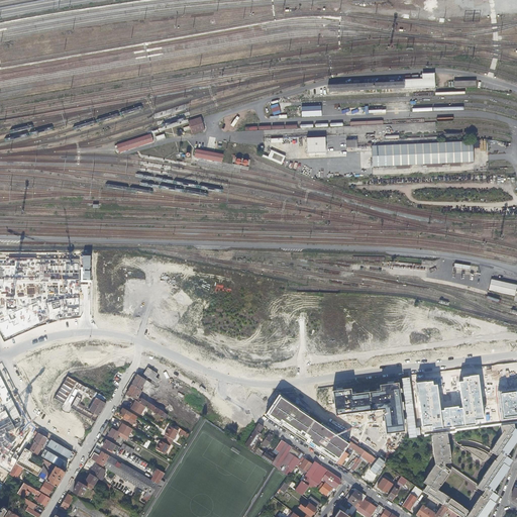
[(403,82),(328,86),(328,92),(433,87),(433,74),(422,75),(422,80),(403,81),(403,82)]
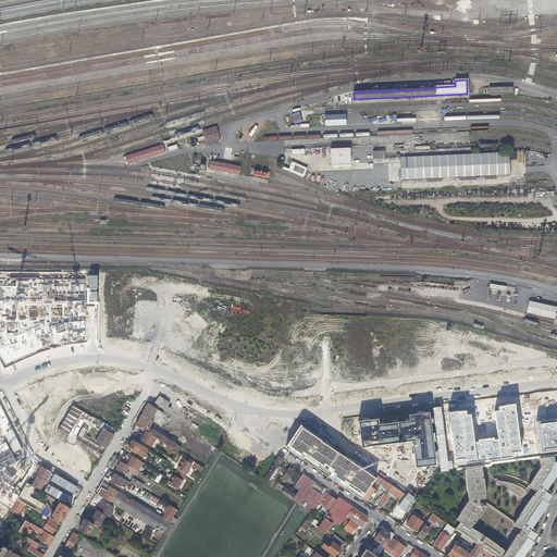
[(300,112),(293,114),(295,124),(302,122),(300,112)]
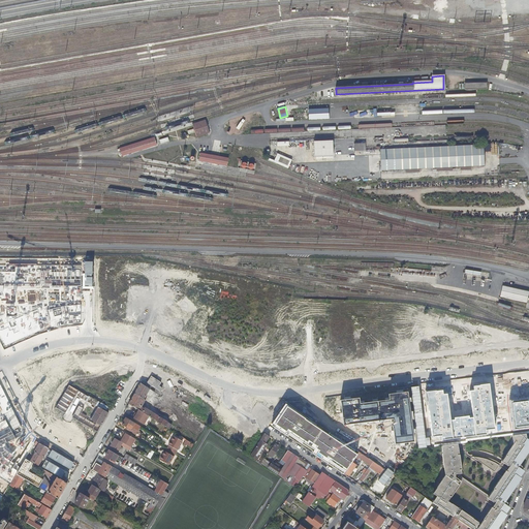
[(209,132),(204,119),(191,123),(195,136),(209,132)]
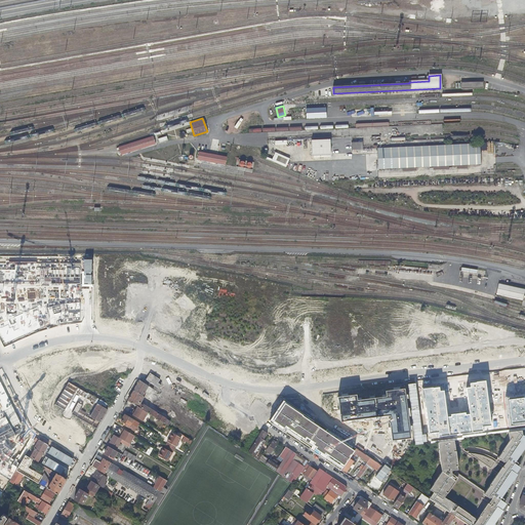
[(156,145),(154,137),(119,148),(121,156),(156,145)]
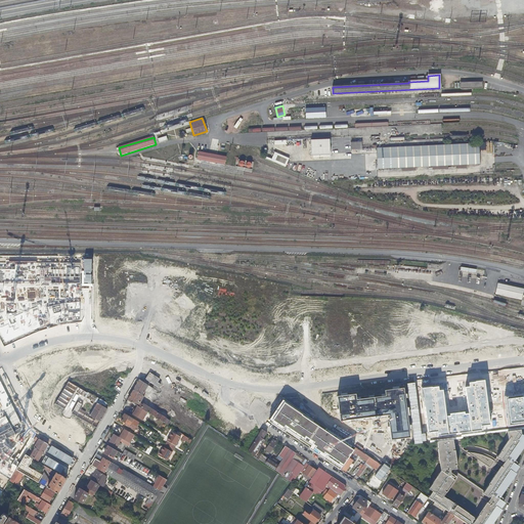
[(352,150),(363,149),(362,142),(351,142),(351,137),(333,138),(333,154),(352,153),(352,150)]
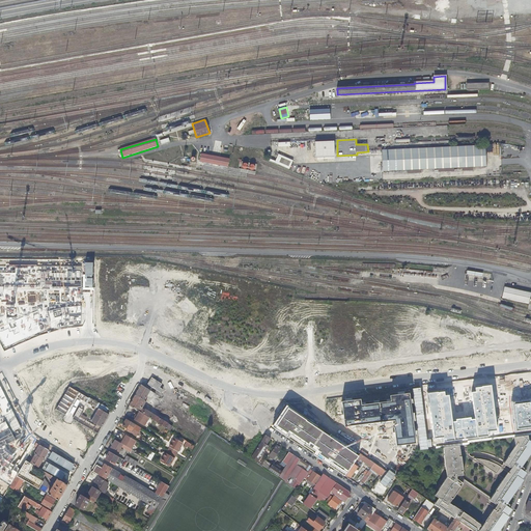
[(316,159),(336,158),(336,141),(315,142),(316,159)]
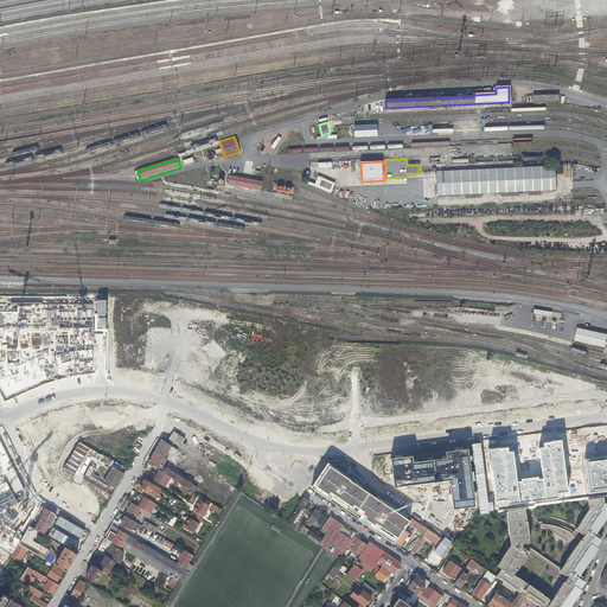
[(556,191),(555,166),(436,173),(439,197),(556,191)]
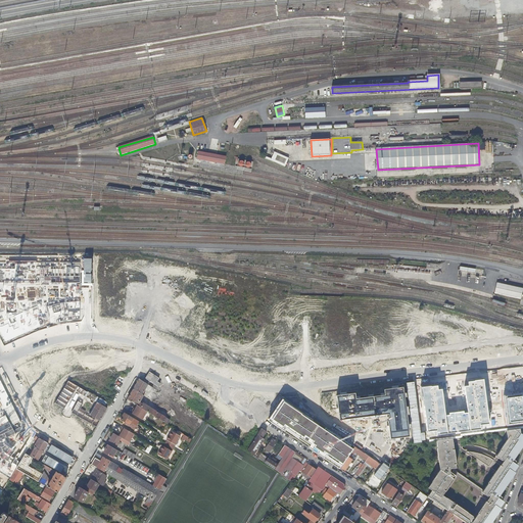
[(224,156),(196,151),(195,158),(223,163),(224,156)]
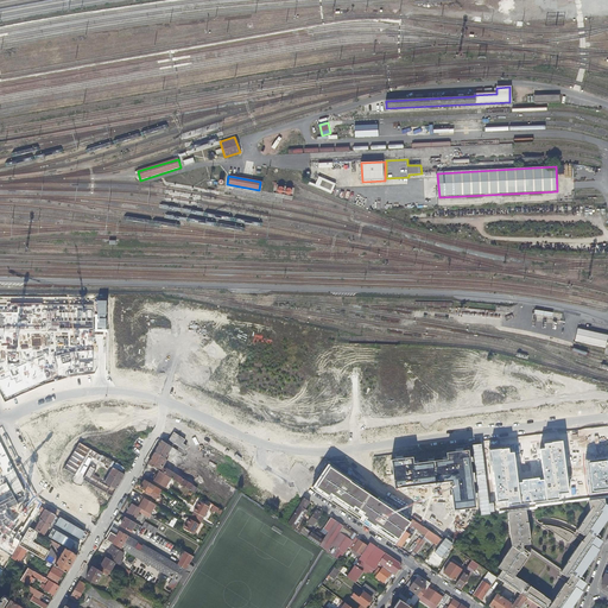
[(315,187),(331,194),(336,184),(320,177),(315,187)]
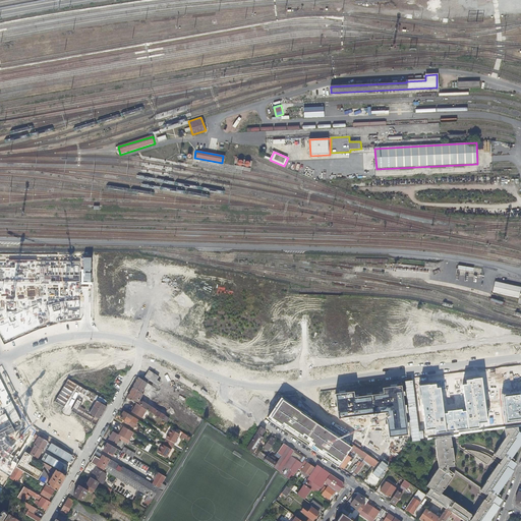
[(0,332),(5,343),(40,329),(60,324),(79,321),(80,263),(0,261),(0,332)]
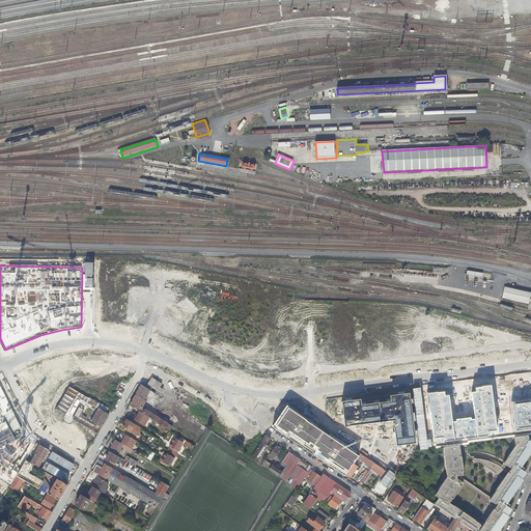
[(530,292),(505,287),(503,298),(529,304),(530,294),(530,292)]
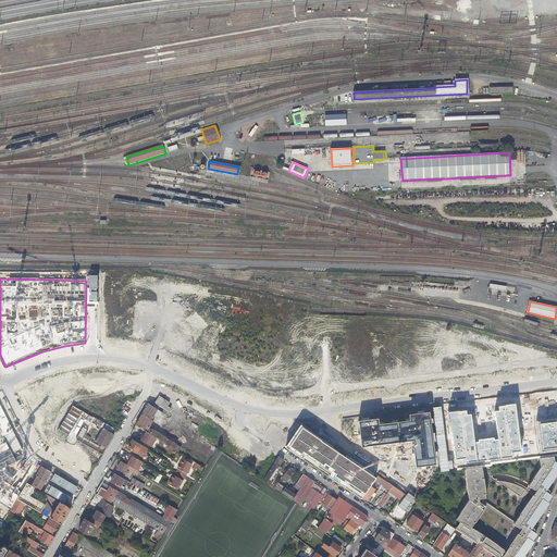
[(160,396),(153,407),(158,409),(162,412),(164,410),(169,412),(171,409),(168,407),(170,403),(168,401),(169,399),(162,394),(160,397),(160,396)]
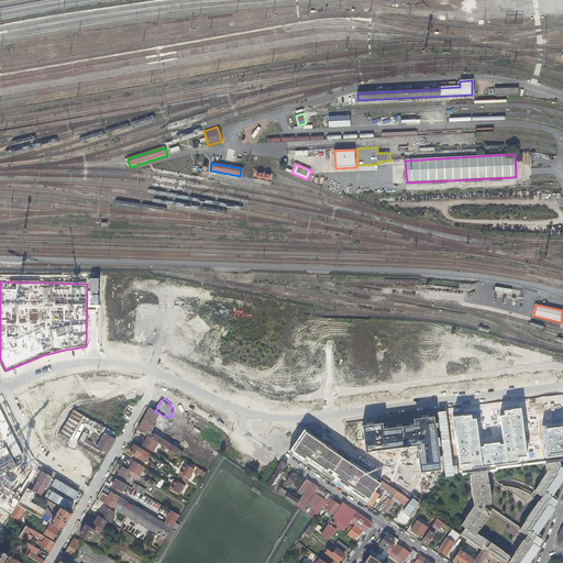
[(446,409),(446,411),(438,412),(445,477),(459,475),(457,472),(471,470),(471,467),(518,462),(517,456),(527,455),(520,407),(510,408),(511,409),(504,410),(504,415),(500,416),(503,444),(499,444),(499,442),(484,444),(484,446),(479,448),(476,419),(472,419),(471,415),(463,416),(462,407),(446,409)]
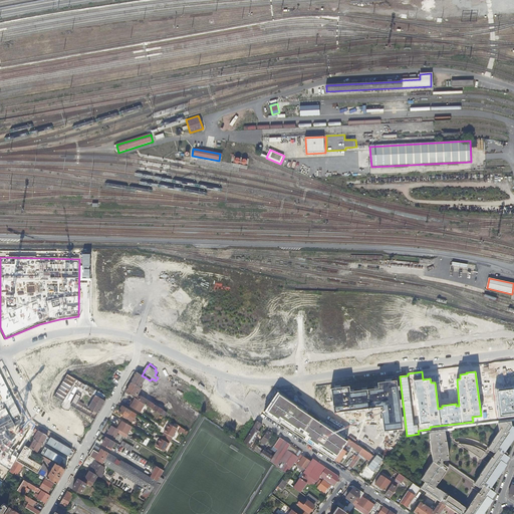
[(0,486),(9,471),(16,460),(24,446),(28,441),(30,436),(33,431),(29,428),(19,446),(18,445),(15,450),(11,449),(15,443),(5,437),(3,433),(23,422),(0,372),(0,486)]
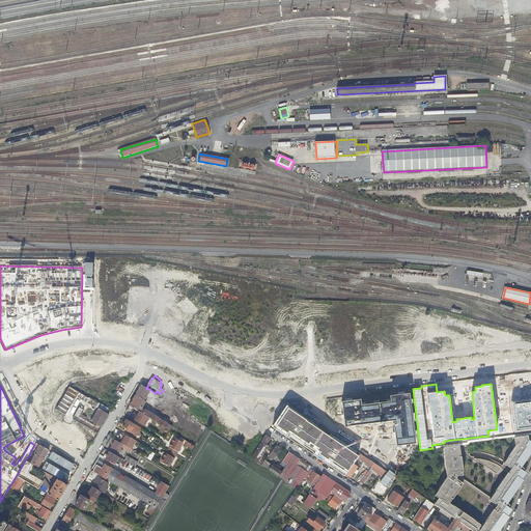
[(166,428),(169,424),(156,416),(144,409),(144,410),(143,409),(141,409),(141,408),(142,408),(147,399),(145,398),(150,390),(146,388),(141,385),(129,406),(139,412),(148,417),(152,420),(166,428)]
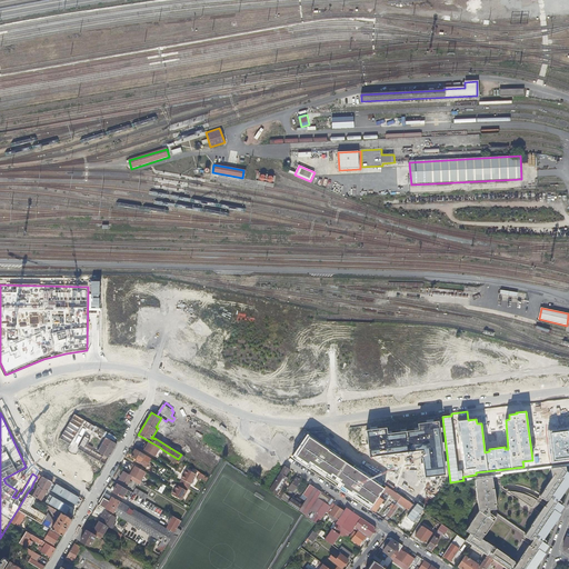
[(73,413),(61,439),(73,445),(83,423),(96,429),(98,425),(73,413)]
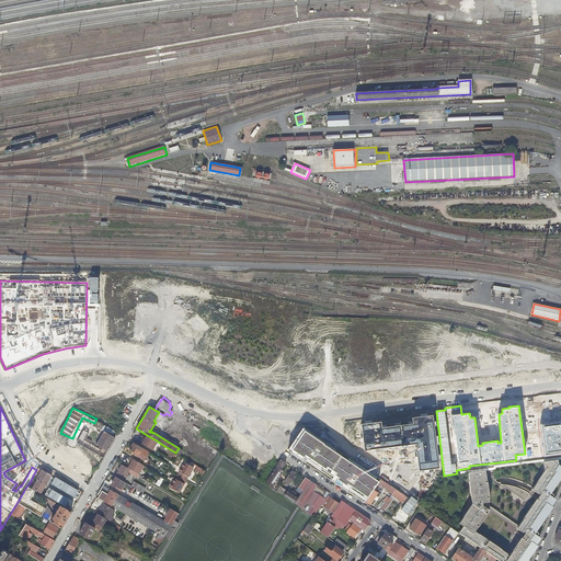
[(180,432),(182,428),(174,423),(163,415),(161,420),(172,427),(180,432)]
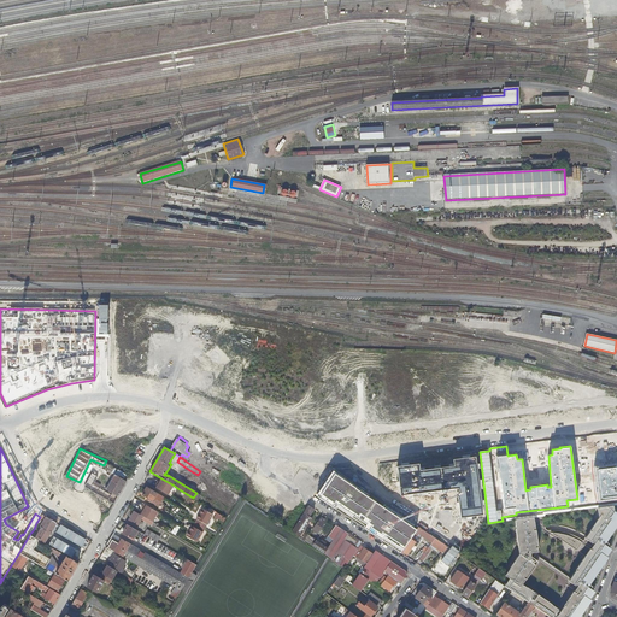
[(460,516),(482,515),(475,457),(453,459),(454,466),(421,470),(419,464),(398,466),(400,495),(457,488),(460,516)]
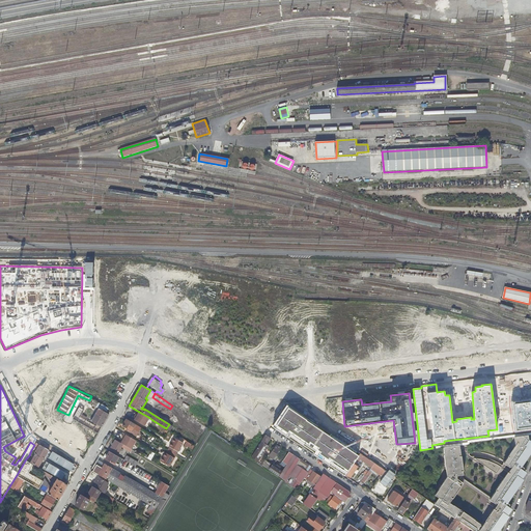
[(530,428),(530,402),(530,400),(511,403),(514,431),(530,428)]
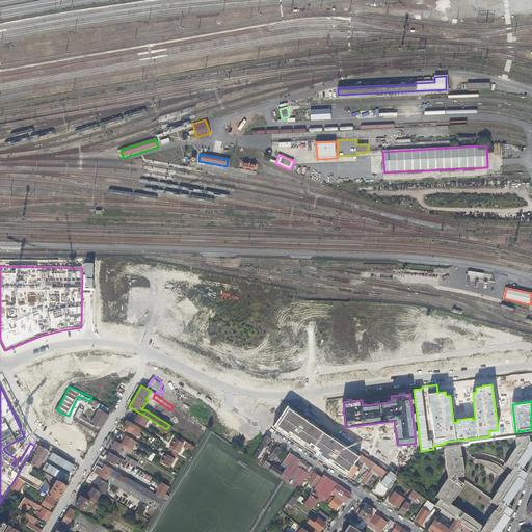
[(108,411),(109,408),(102,404),(92,422),(104,428),(111,413),(108,411)]
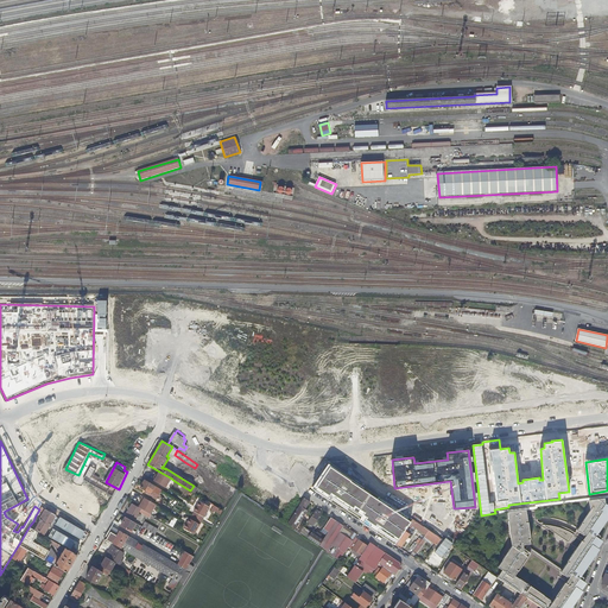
[(407,526),(411,521),(328,463),(311,488),(394,545),(396,544),(399,539),(406,527),(407,526)]
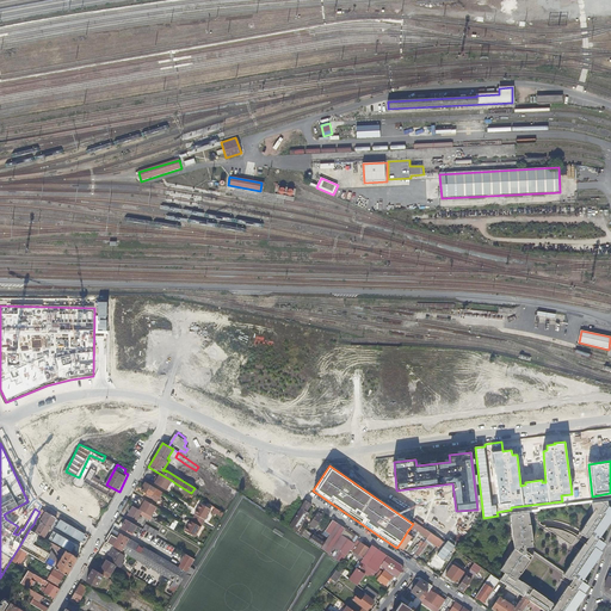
[(92,486),(98,470),(91,468),(85,482),(92,486)]
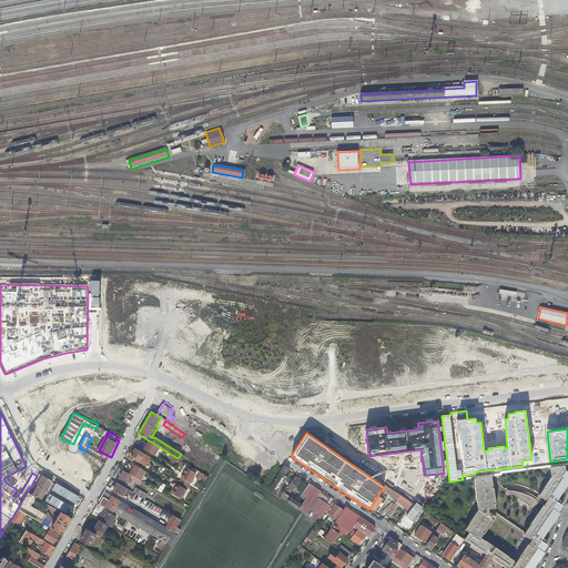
[(153,455),(159,446),(149,440),(145,445),(144,444),(142,448),(153,455)]
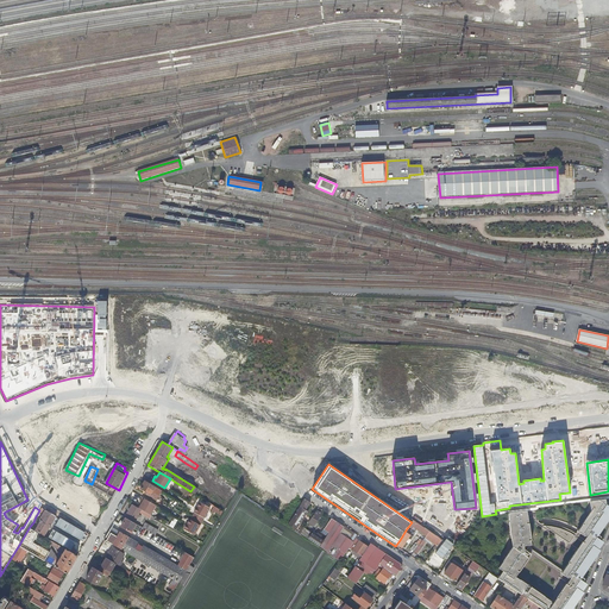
[(150,494),(149,495),(156,500),(161,491),(144,481),(140,488),(145,491),(150,494)]
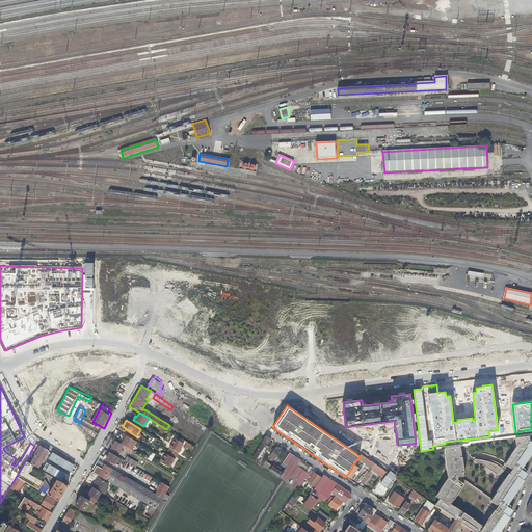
[(99,431),(100,429),(97,428),(98,425),(86,422),(85,427),(99,431)]
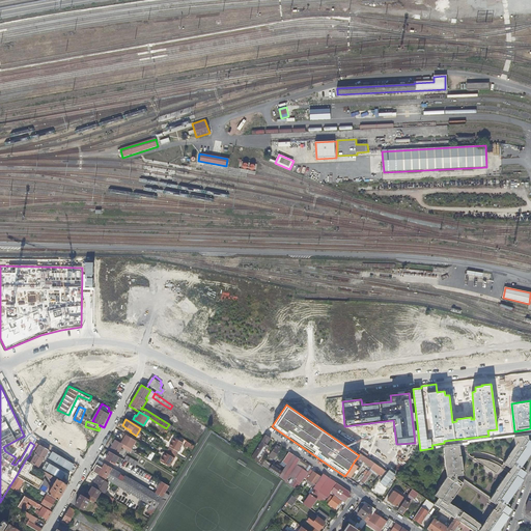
[(123,438),(121,443),(130,448),(131,449),(136,441),(124,434),(122,438),(123,438)]
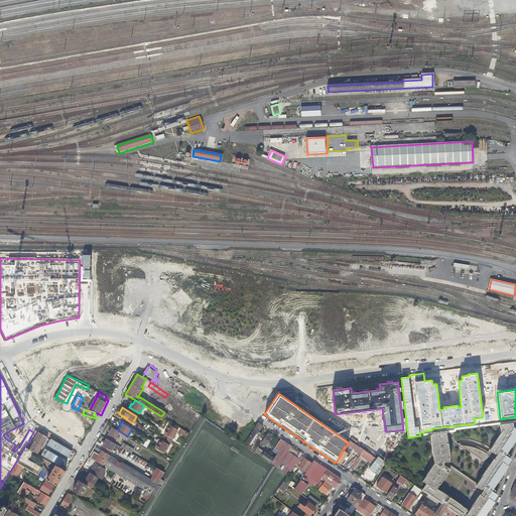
[(263,426),(258,423),(244,444),(250,448),(260,433),(258,432),(263,426)]
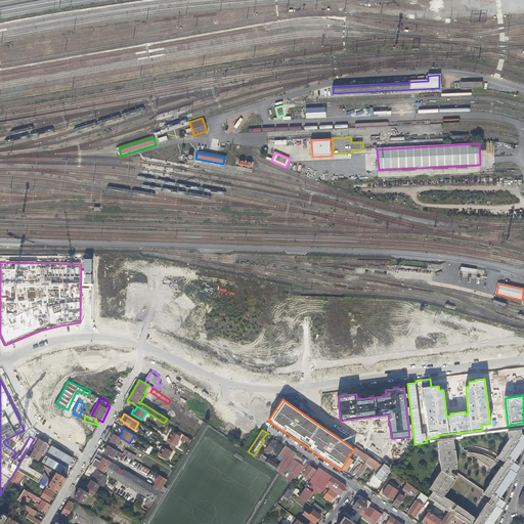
[(523,435),(522,434),(521,430),(508,432),(509,440),(501,451),(504,453),(503,455),(506,457),(504,460),(514,467),(515,465),(515,466),(517,463),(515,461),(523,446),(523,435)]
